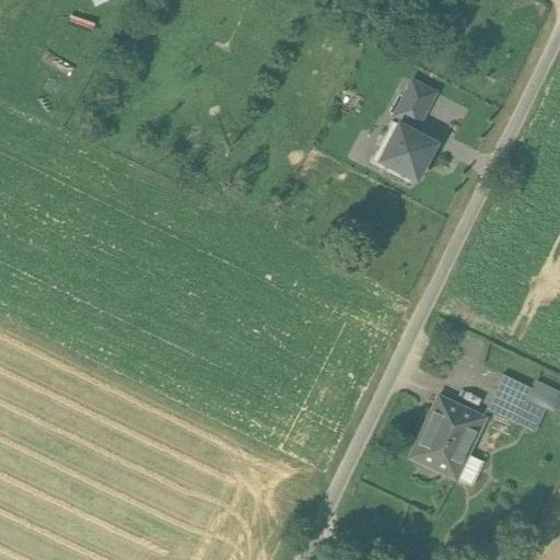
[(417,128),(434,94),(412,82),(395,116),(417,128)]
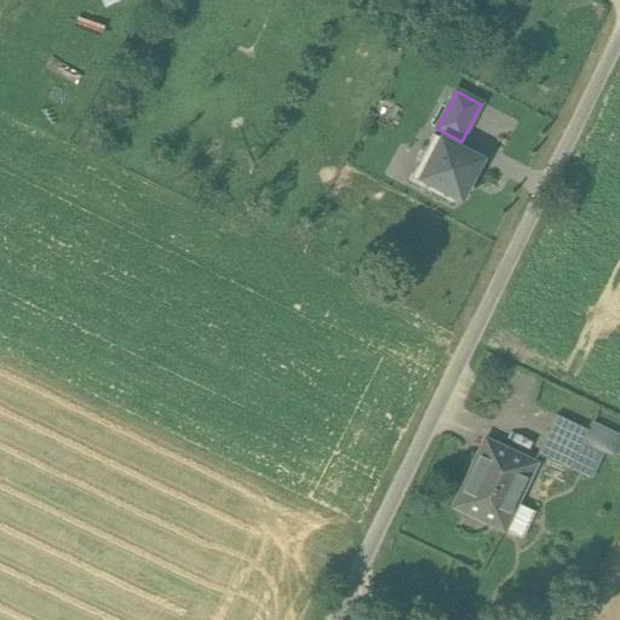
[(442,139),(434,136),(409,182),(452,205),(455,199),(420,181),(442,139)]
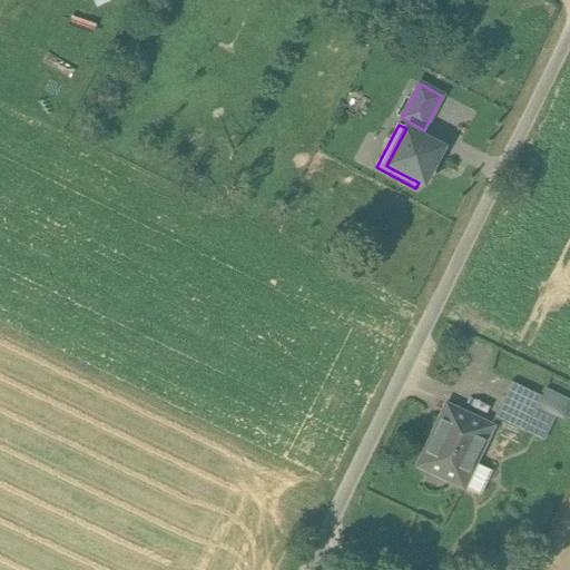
[(421,178),(426,180),(436,160),(431,158),(438,146),(406,128),(386,166),(419,183),(421,178)]
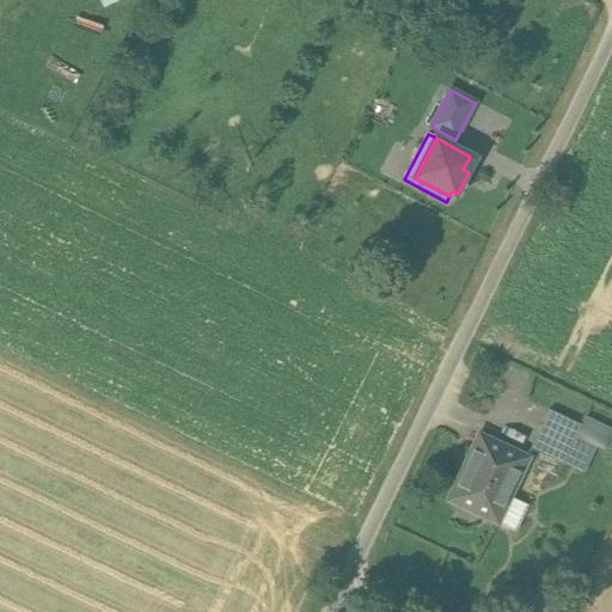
[(549,410),(531,448),(563,464),(581,426),(549,410)]
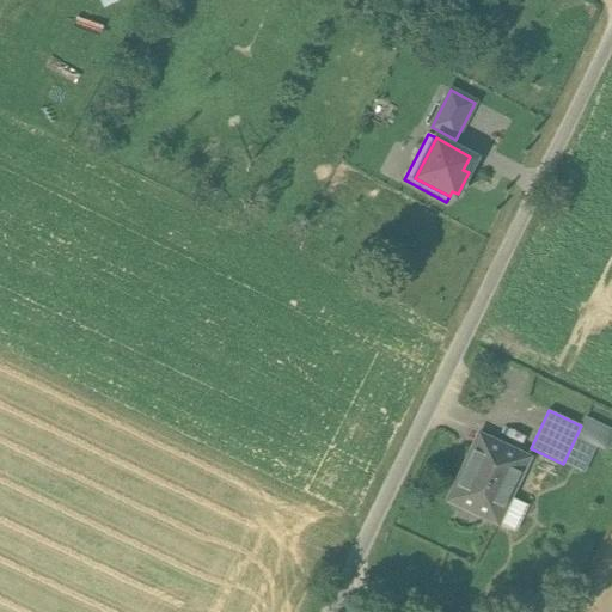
[(611,429),(586,417),(581,426),(563,464),(583,473),(599,442),(607,446),(611,436),(611,429)]
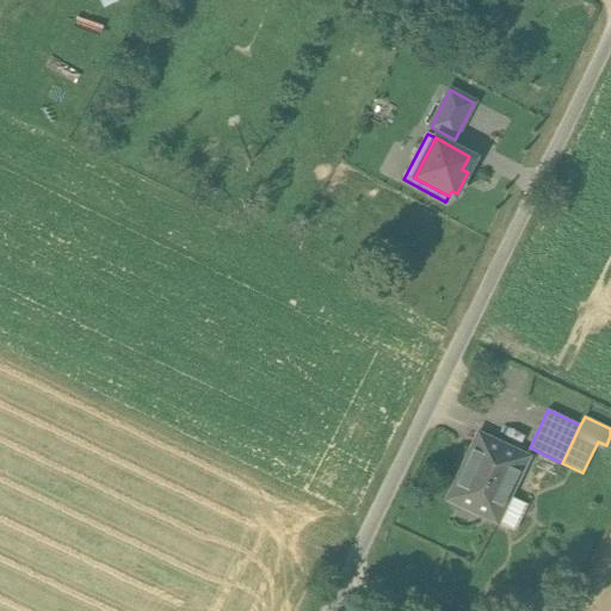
[(526,457),(479,436),(449,500),(497,523),(508,495),(526,457)]
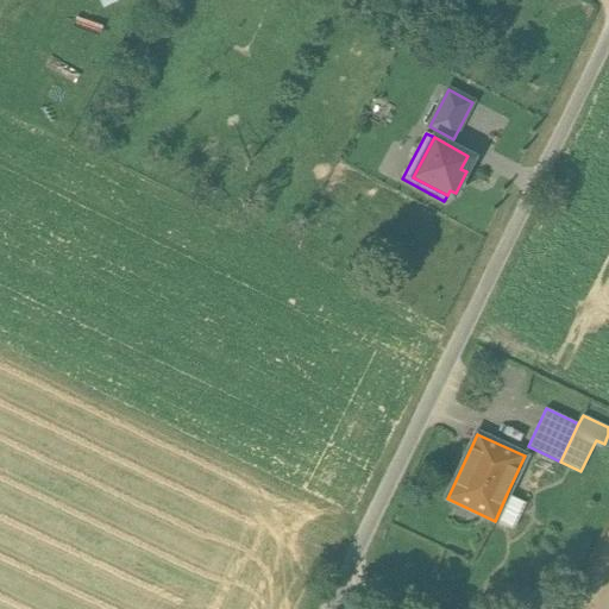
[(507,494),(495,521),(513,529),(526,502),(507,494)]
